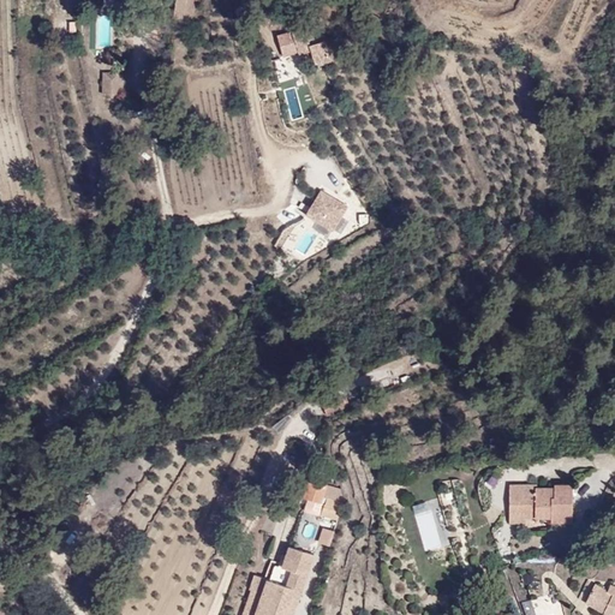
[(304,30),(278,37),(282,54),(310,48),(309,45),(304,30)]
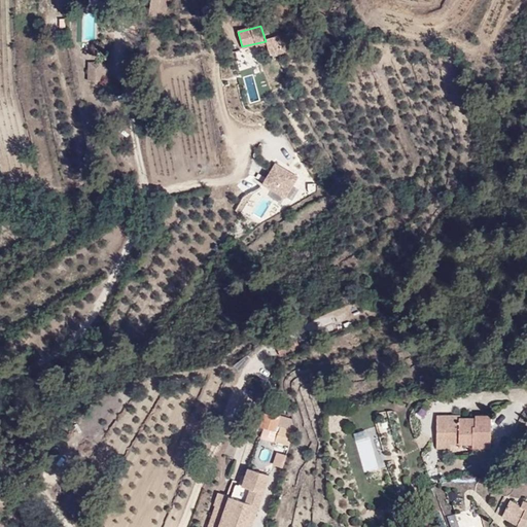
[(278,35),(265,38),(271,57),(285,54),(278,35)]
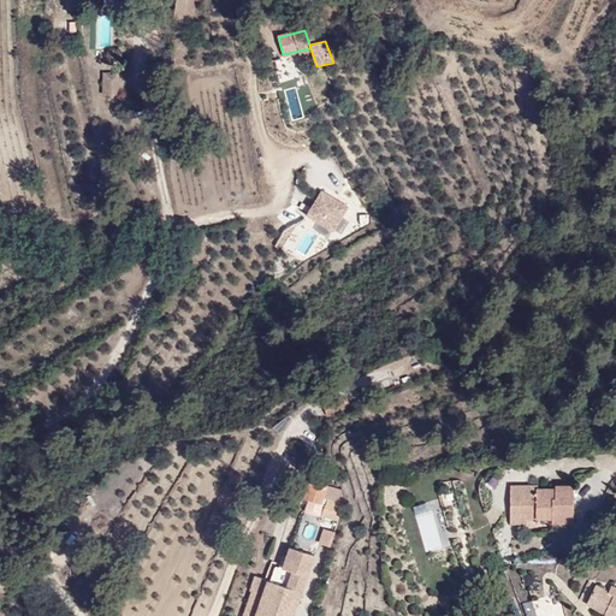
[(124,71),(102,71),(102,94),(123,94),(124,71)]
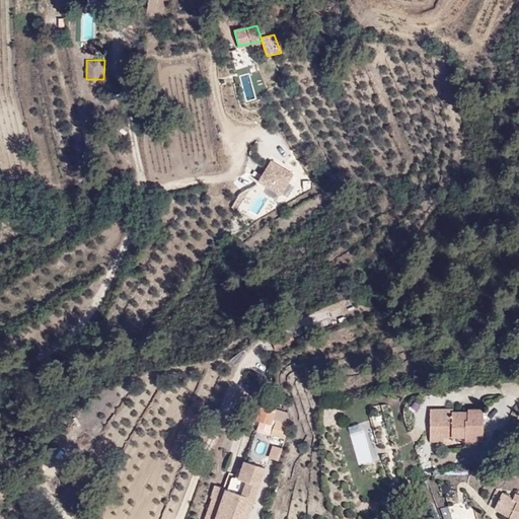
[(257,181),(281,197),(295,174),(271,159),(257,181)]
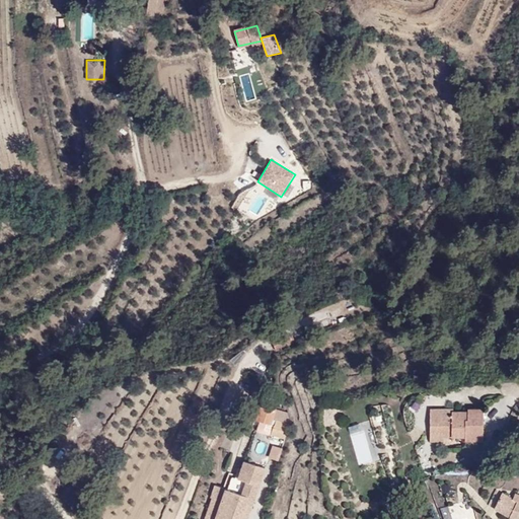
[(258,218),(266,195),(255,193),(248,216),(258,218)]
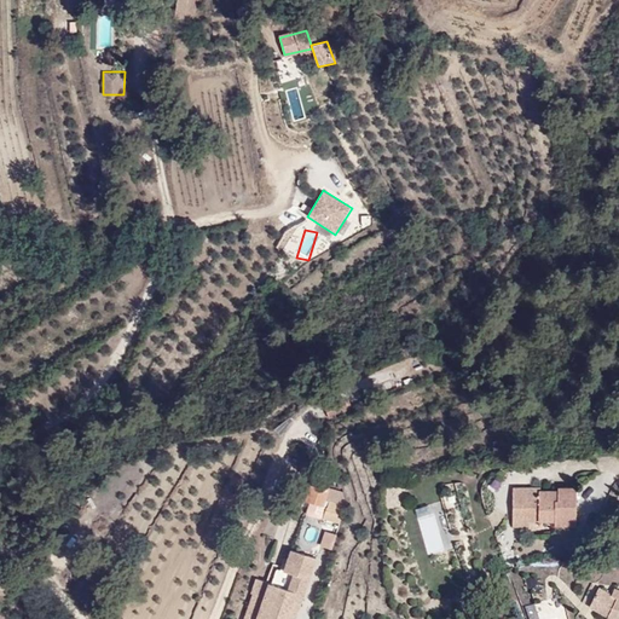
[(325,478),(316,475),(307,497),(325,503),(330,489),(323,486),(325,478)]
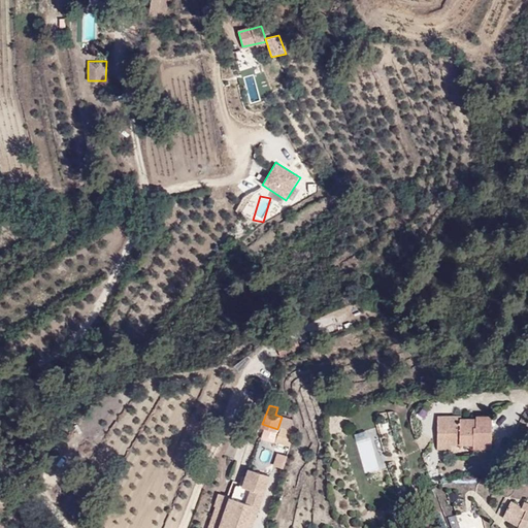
[(459,415),(442,415),(442,425),(436,426),(436,437),(448,437),(449,444),(472,444),(473,447),(490,447),(490,415),(477,415),(477,418),(460,418),(459,415)]
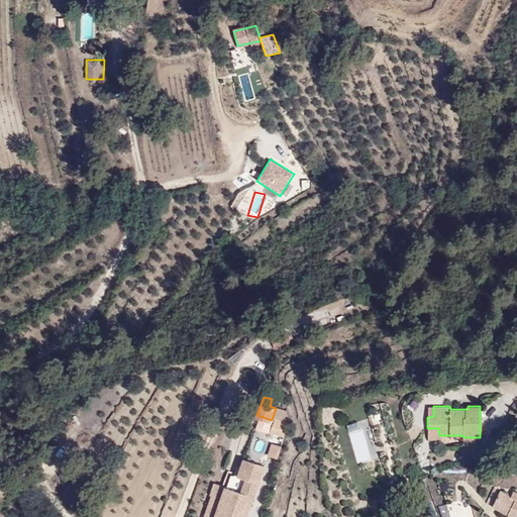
[(279,418),(274,431),(286,435),(290,423),(279,418)]
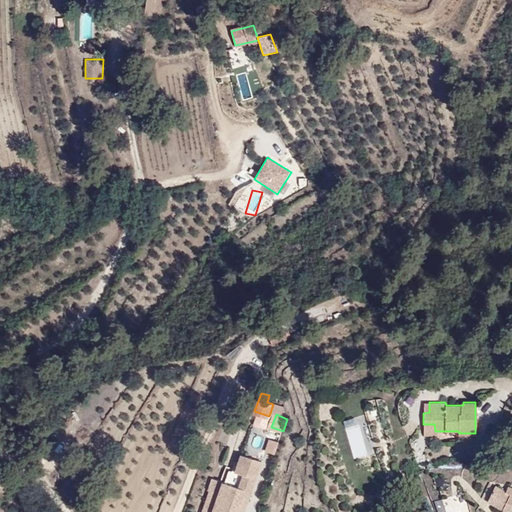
[(357,425),(346,428),(355,458),(372,453),(362,416),(355,418),(357,425)]
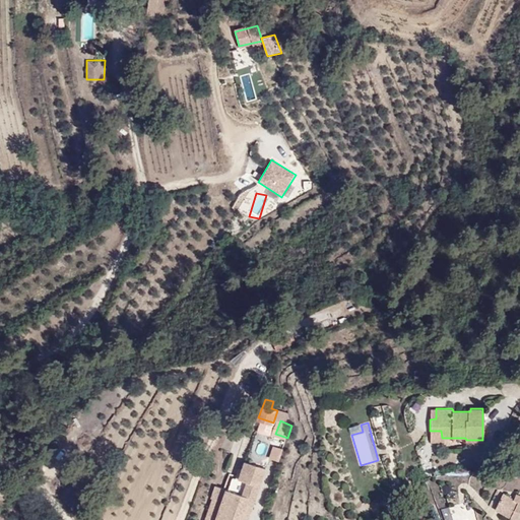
[(360,424),(349,426),(351,434),(362,432),(360,424)]
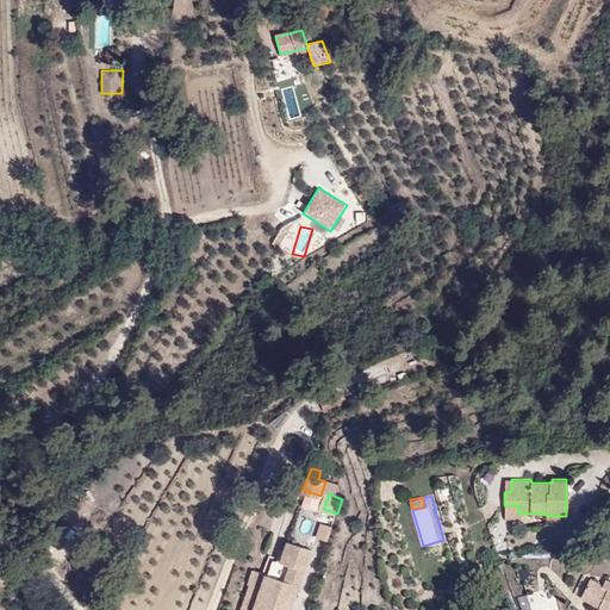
[(504,505),(504,517),(517,517),(518,514),(517,505),(504,505)]
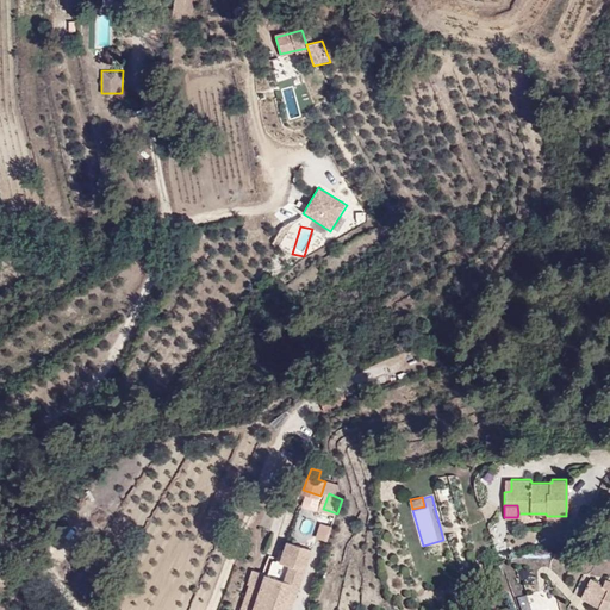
[(317,523),(316,539),(329,540),(330,526),(317,523)]
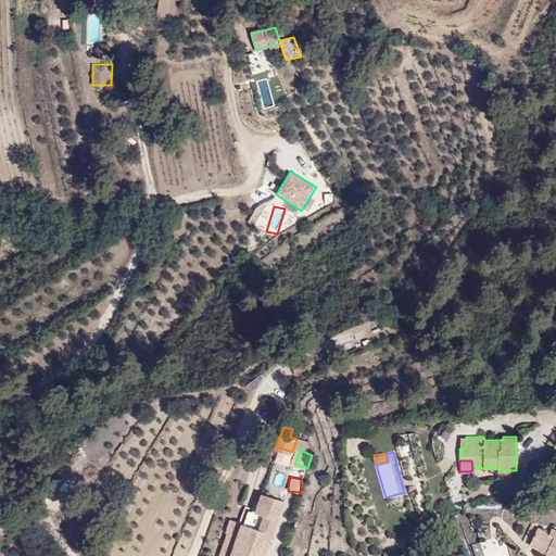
[(287,496),(262,488),(255,506),(263,509),(258,526),(231,516),(226,530),(229,531),(220,555),(261,555),(262,554),(268,534),(274,536),(287,496)]
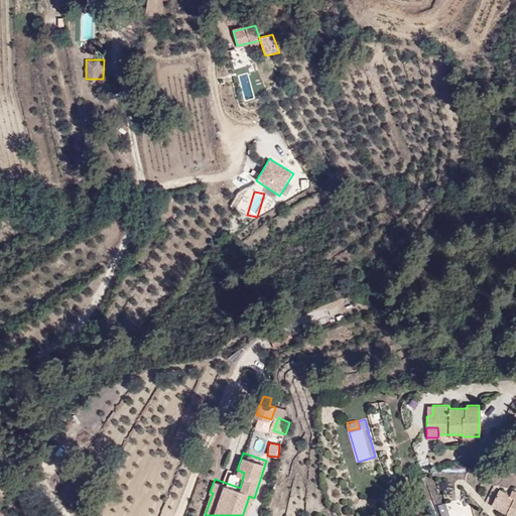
[(515,515),(515,492),(514,496),(496,489),(490,507),(515,515)]
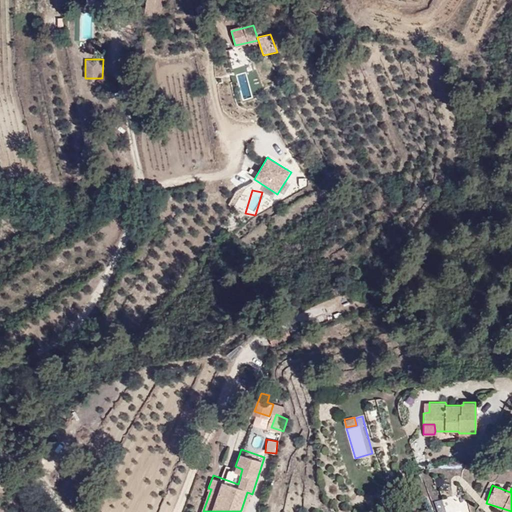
[(241,510),(246,511),(252,494),(247,492),(241,510)]
